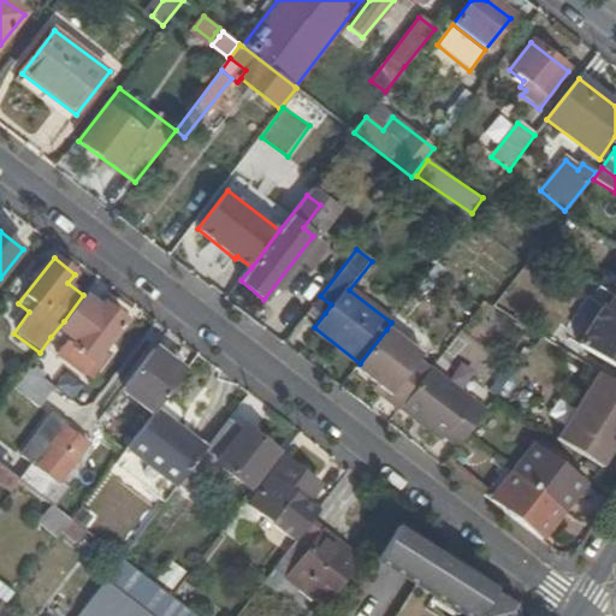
[(615,276),(612,273),(602,290),(615,298),(615,276)]
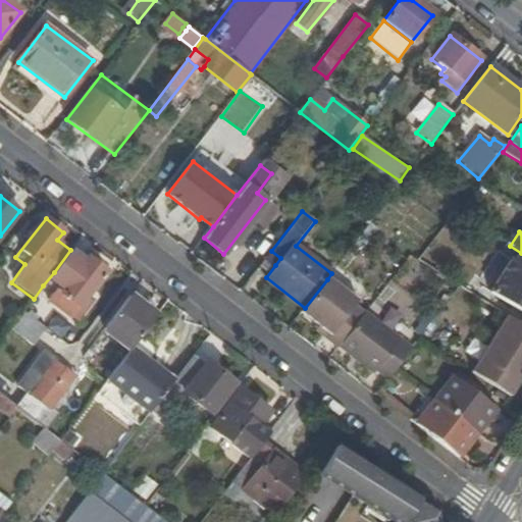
[(85,261),(70,250),(54,272),(68,283),(57,299),(63,303),(67,299),(80,307),(106,271),(88,257),(85,261)]
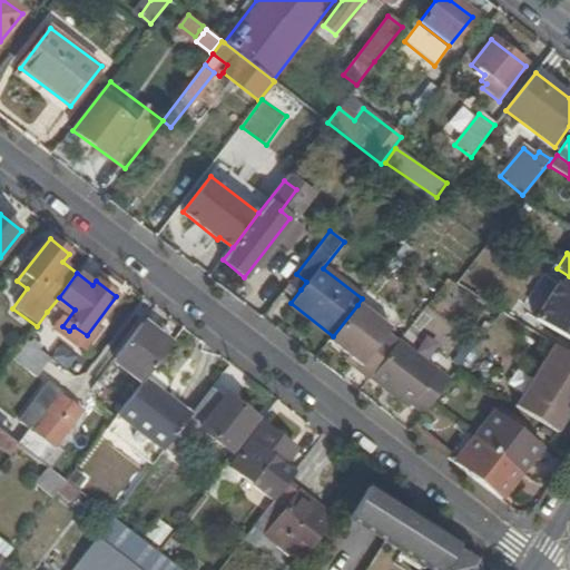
[(306,282),(296,274),(290,282),(301,290),(306,282)]
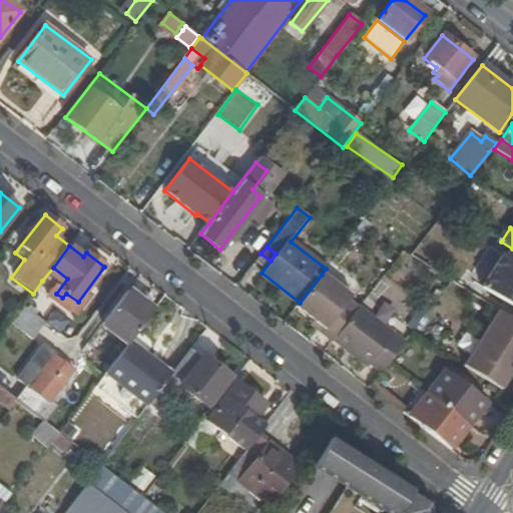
[(512,261),(502,254),(482,289),(512,308),(512,261)]
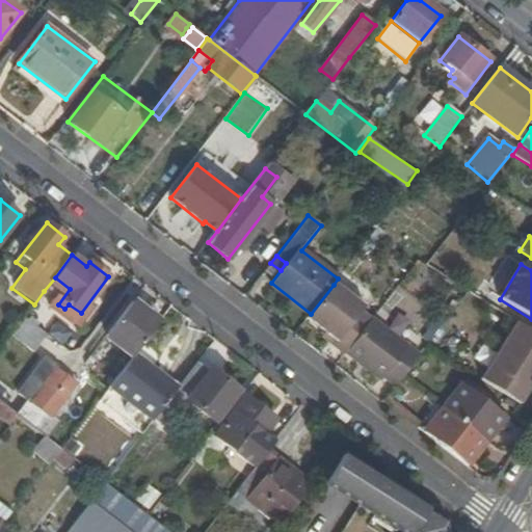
[(375,316),(334,285),(311,314),(307,319),(324,333),(348,351),(371,321),(375,316)]
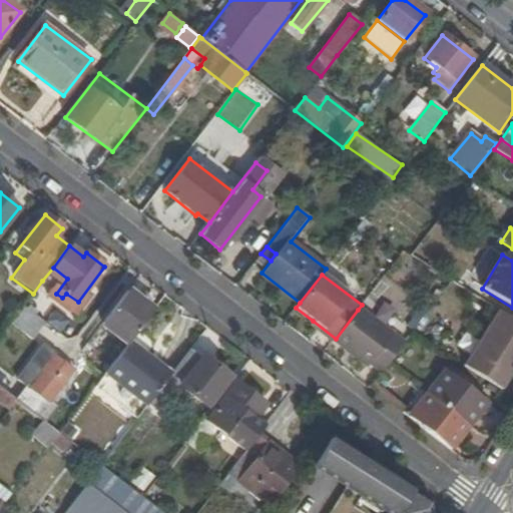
[(149,315),(124,295),(99,327),(124,348),(128,343),(149,315)]
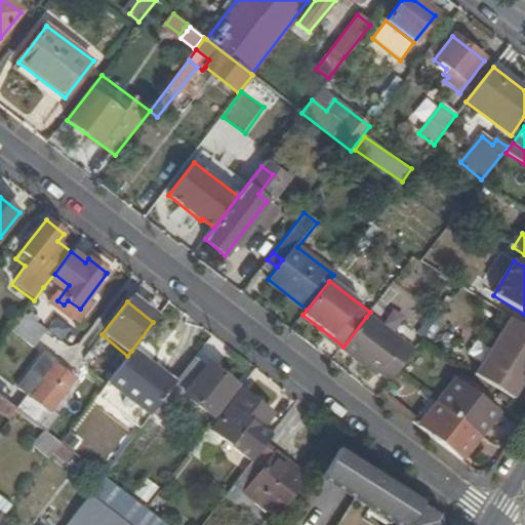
[(34,346),(46,328),(26,313),(13,329),(34,346)]
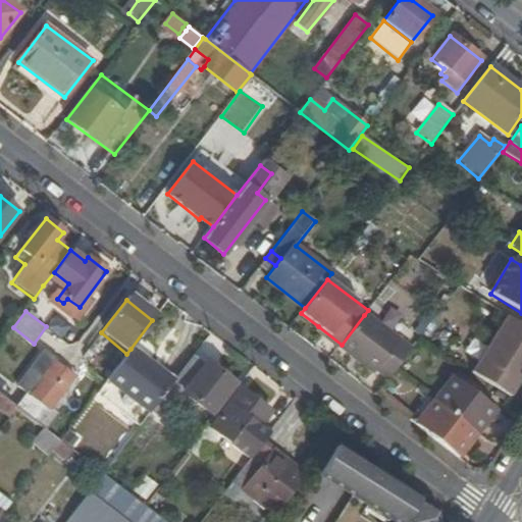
[(413,350),(364,315),(342,345),(340,348),(376,375),(378,372),(389,381),(413,350)]
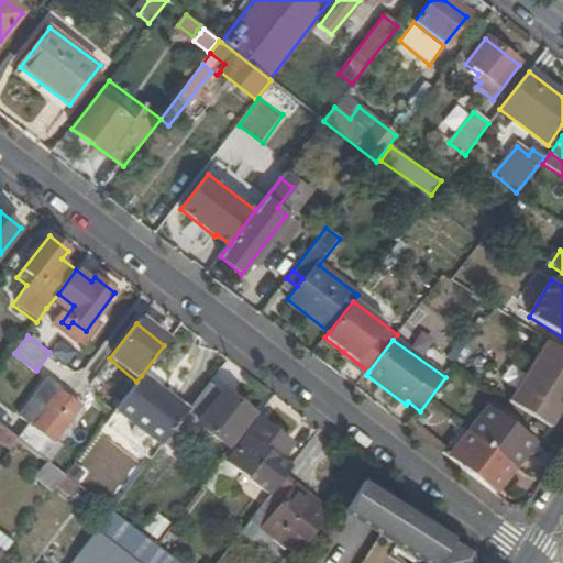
[(549,427),(562,406),(562,351),(549,342),(510,404),(549,427)]
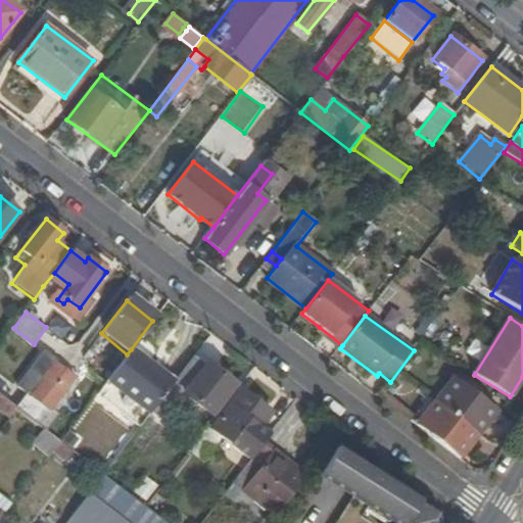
[(105,382),(148,415),(151,412),(174,383),(131,349),(127,354),(105,382)]
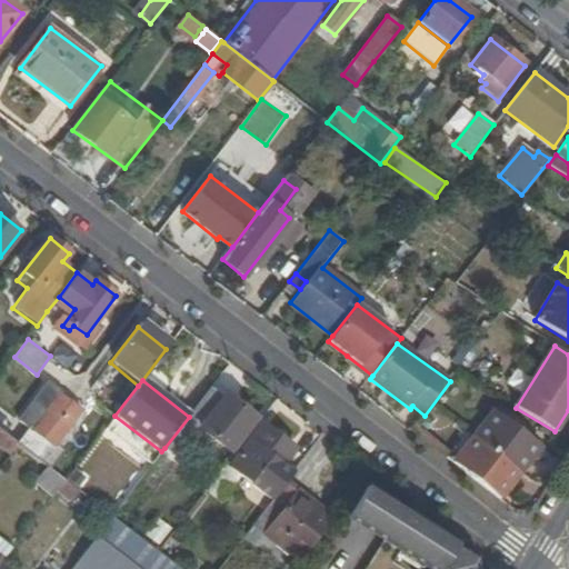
[(49,409),(32,430),(52,446),(81,408),(49,382),(37,399),(49,409)]
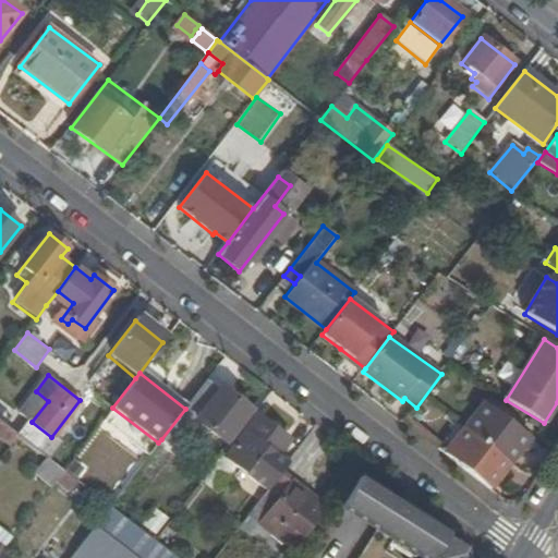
[(185,409),(161,439),(172,448),(195,419),(225,440),(249,409),(220,387),(218,390),(207,380),(185,409)]
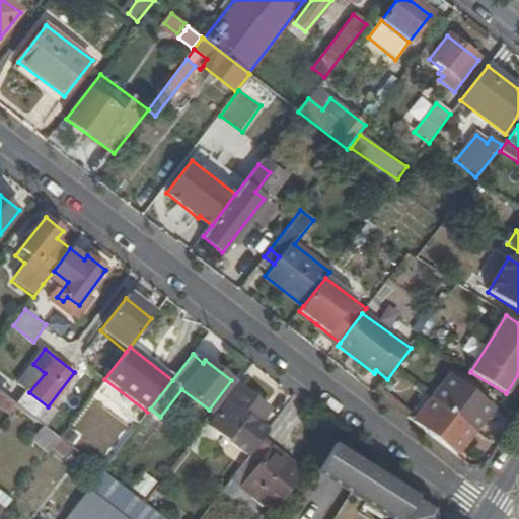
[(450,376),(433,399),(475,433),(494,409),(450,376)]
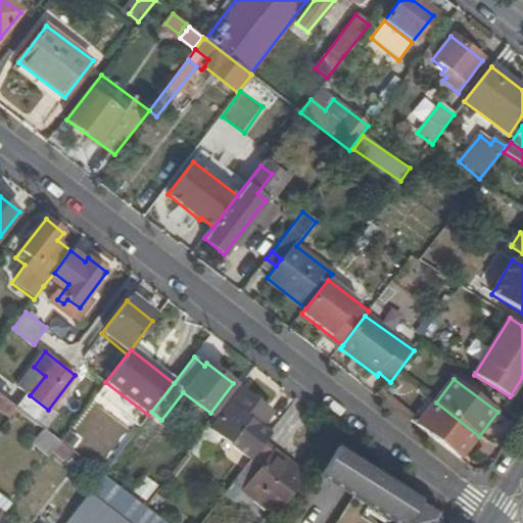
[(104,383),(95,394),(138,428),(148,415),(105,382),(104,383)]
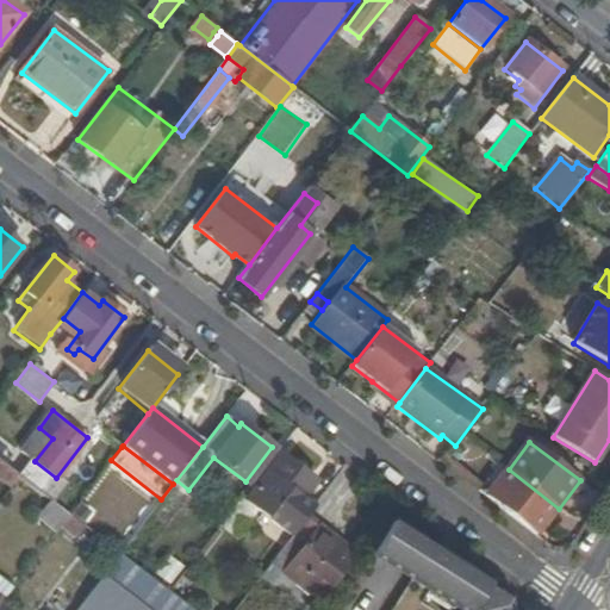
[(307,516),(315,506),(304,498),(317,481),(281,453),(224,529),(241,541),(261,514),(292,537),(307,516)]
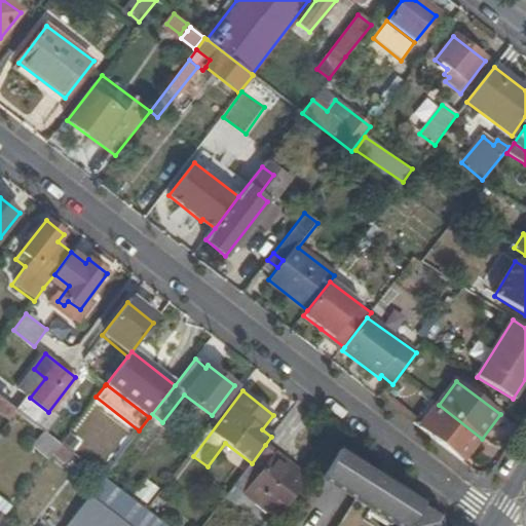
[(0,411),(10,420),(17,411),(0,397),(0,411)]
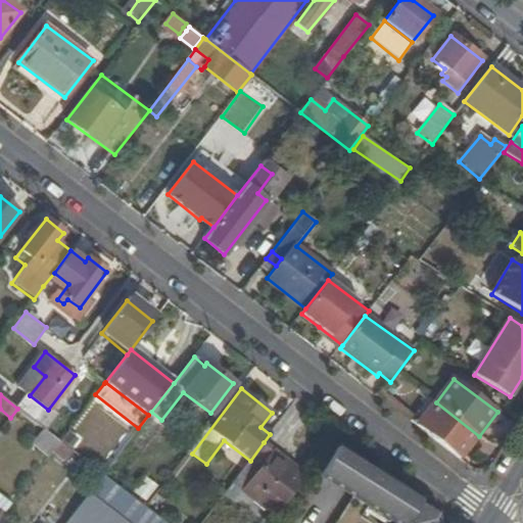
[(19,410),(37,423),(48,410),(30,395),(19,410)]
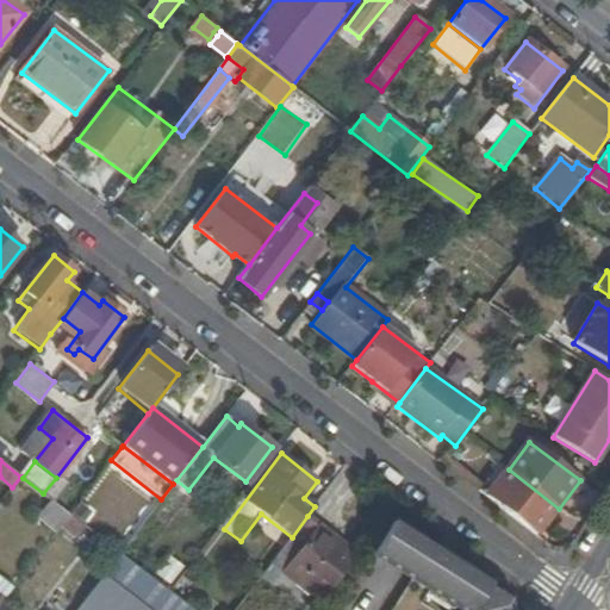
[(502,465),(480,492),(486,498),(509,470),(502,465)]
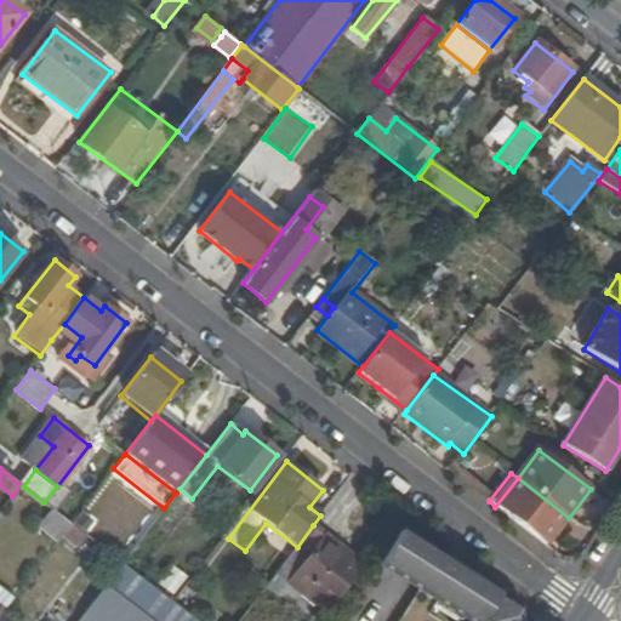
[(495,507),(546,546),(569,518),(518,478),(495,507)]
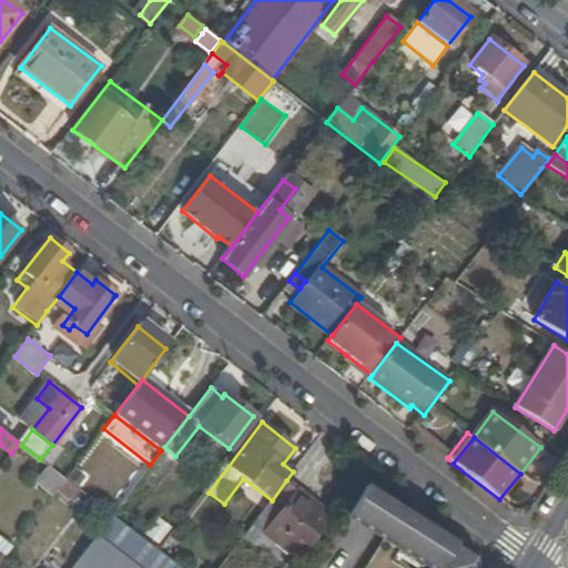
[(53,493),(64,478),(47,465),(36,479),(53,493)]
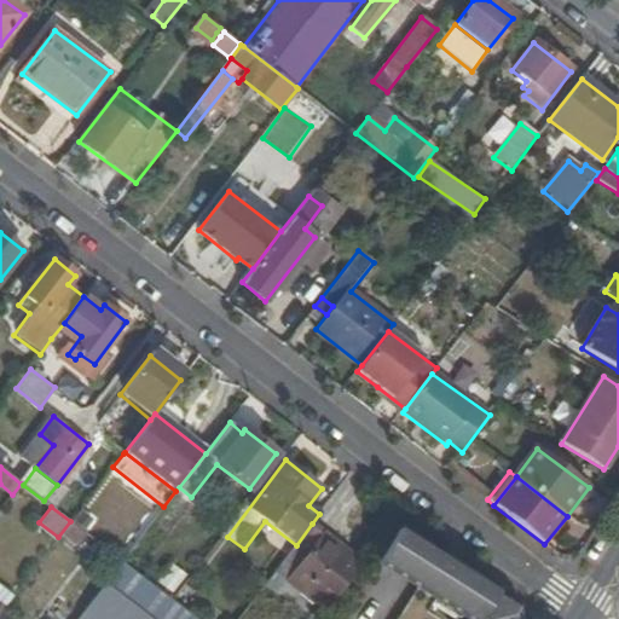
[(296,545),(278,568),(328,607),(363,563),(312,524),(296,545)]
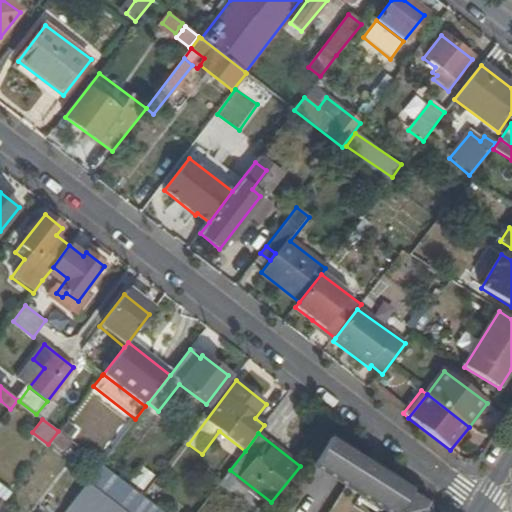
[(430,511),(428,501),(411,490),(412,488),(376,465),(374,469),(371,467),(366,464),(363,462),(365,459),(330,437),(313,463),(346,484),(389,511),(430,511)]
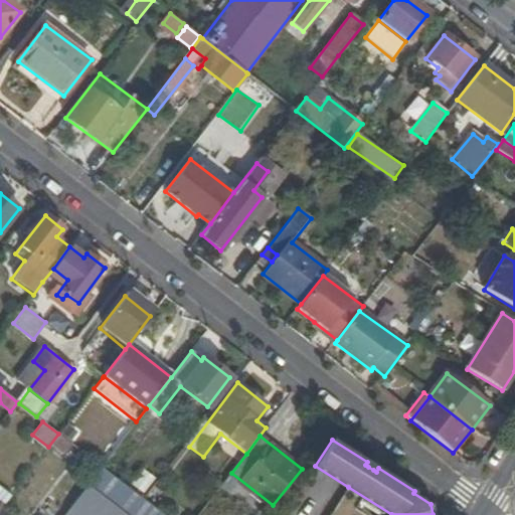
[(370,462),(368,467),(373,470),(376,465),(370,462)]
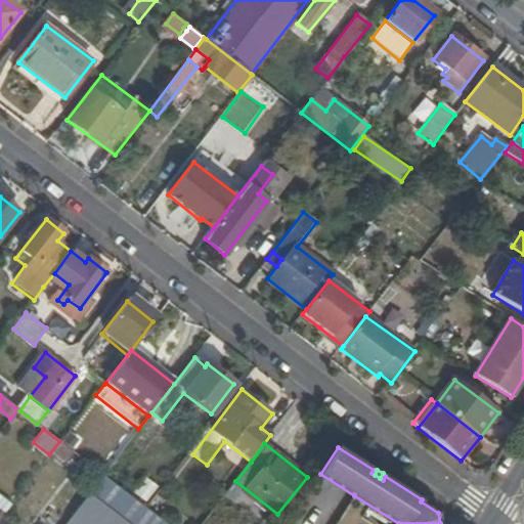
[(167,523),(146,508),(103,475),(66,523),(67,523),(167,523)]
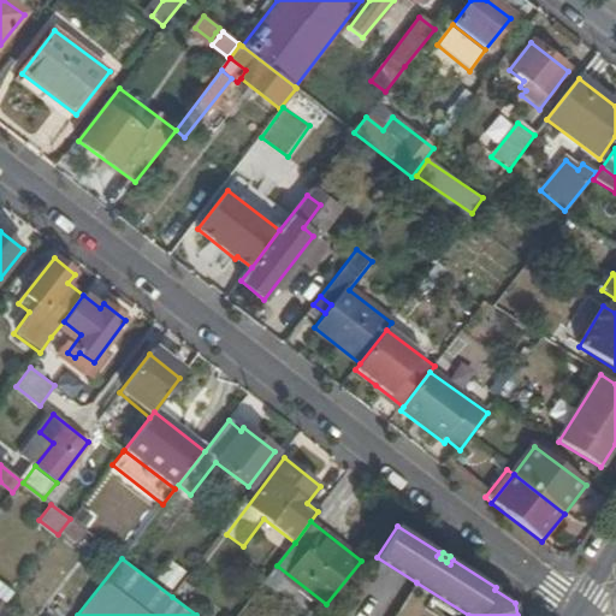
[(172,588),(183,569),(166,561),(155,580),(172,588)]
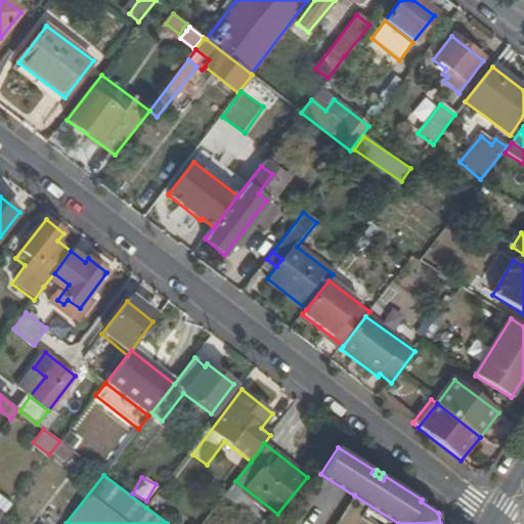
[(0,512),(4,515),(11,505),(0,495),(0,512)]
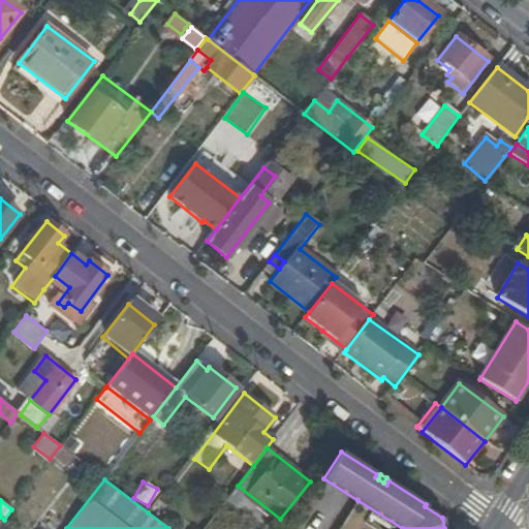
[(341,528),(402,528),(358,500),(340,528),(341,528)]
